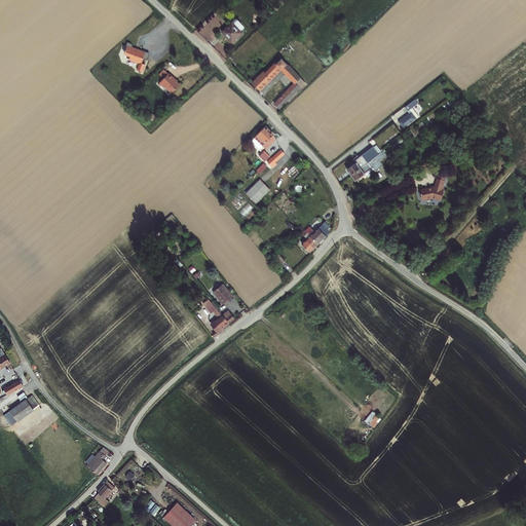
[(233,20),(228,24),(238,35),(243,30),(233,20)]
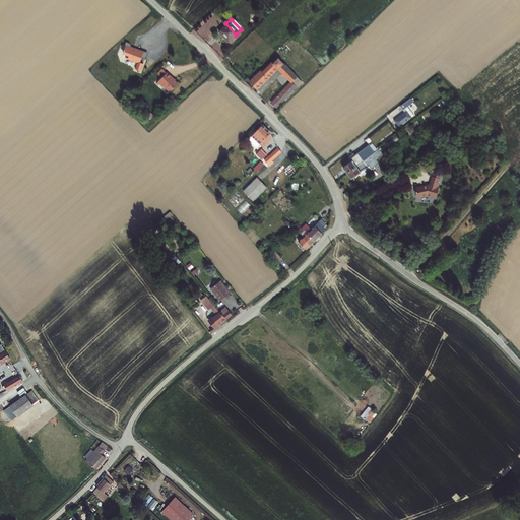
[(236,35),(225,23),(220,28),(231,40),(236,35)]
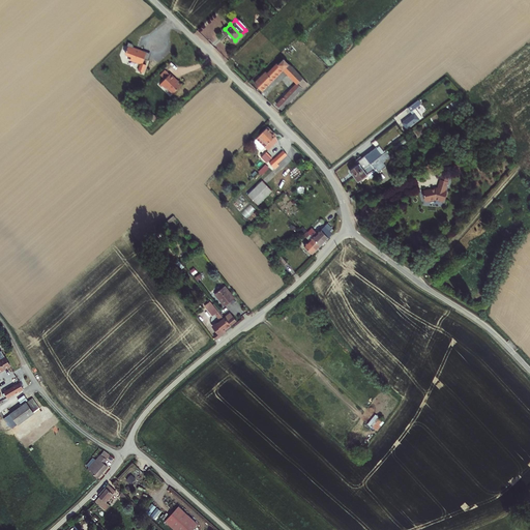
[(131,42),(128,50),(135,52),(134,55),(140,57),(142,56),(143,59),(144,59),(141,66),(147,68),(149,60),(146,59),(148,54),(144,53),(146,48),(136,45),(137,41),(135,39),(131,38),(130,42),(131,42)]
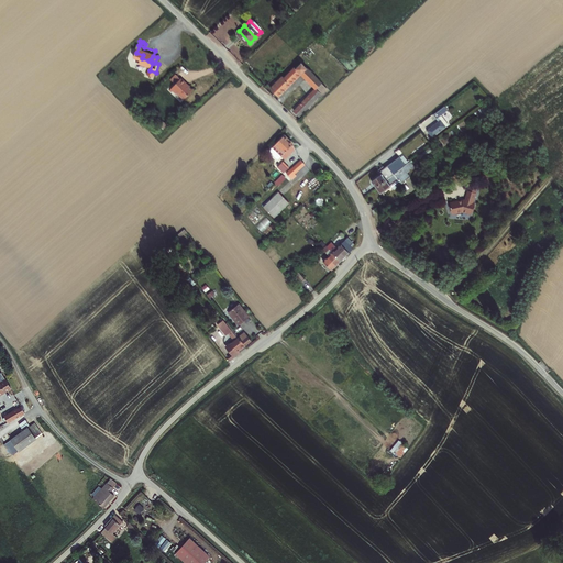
[(329,88),(304,62),(298,67),(296,65),(273,87),(280,95),(302,73),(318,87),(295,109),(300,114),(329,88)]
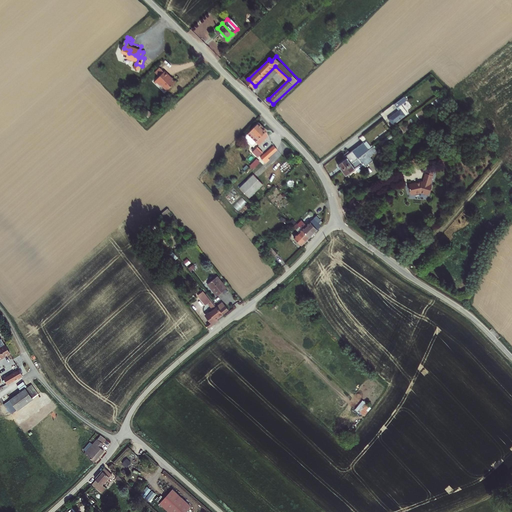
[(173,73),(168,68),(159,78),(160,79),(163,82),(164,81),(171,87),(180,78),(176,74),(175,75),(174,76),(172,74),(173,73)]
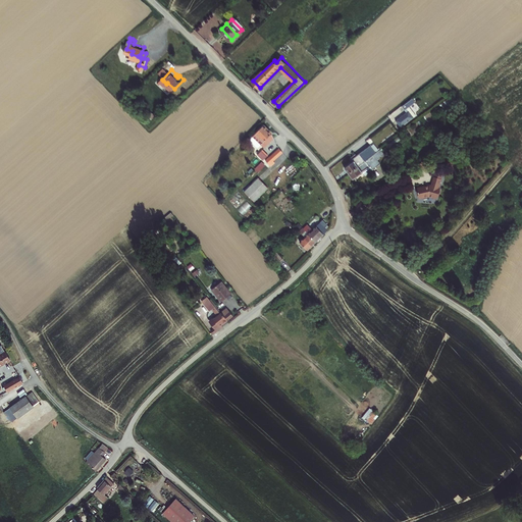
[(418,114),(413,108),(411,105),(416,102),(413,98),(403,106),(408,112),(398,120),(402,126),(418,114)]
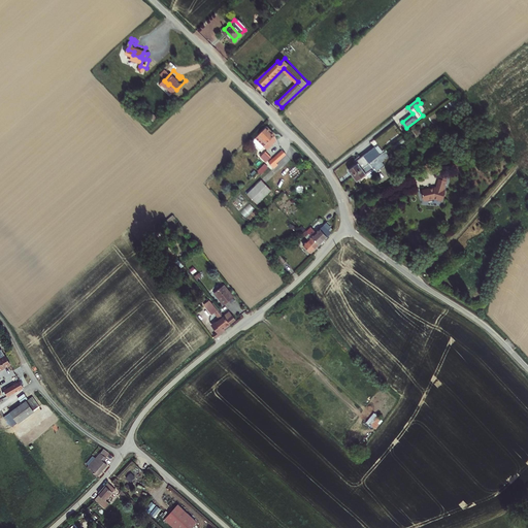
[(269,150),(279,139),(277,135),(269,127),(255,140),(255,142),(261,149),(263,149),(266,146),(269,150)]
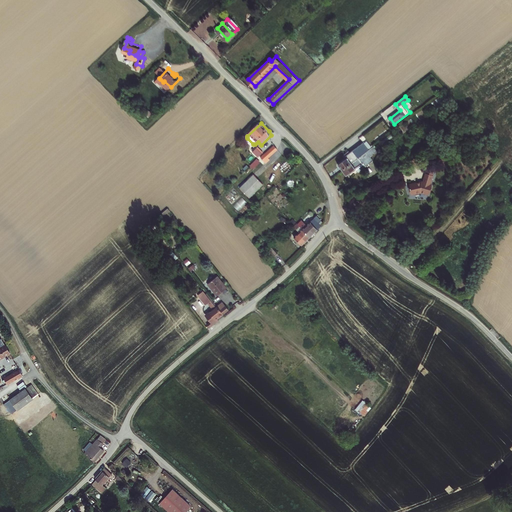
[(383,145),(393,137),(391,133),(380,142),(383,145)]
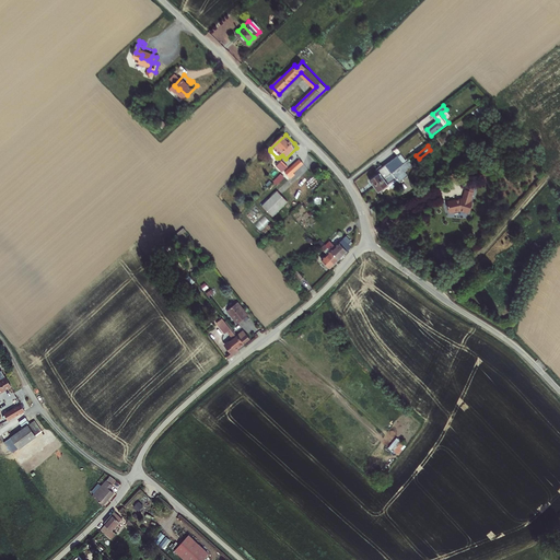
[(372,181),(376,186),(393,173),(405,164),(398,156),(380,171),(382,173),(372,181)]
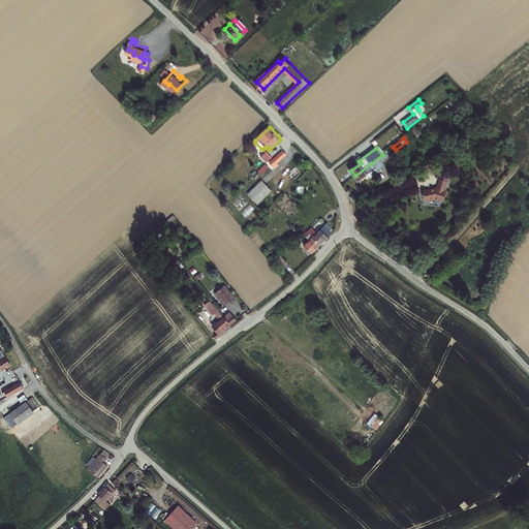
[(276,168),(280,164),(279,162),(288,154),(285,150),(271,162),(276,168)]
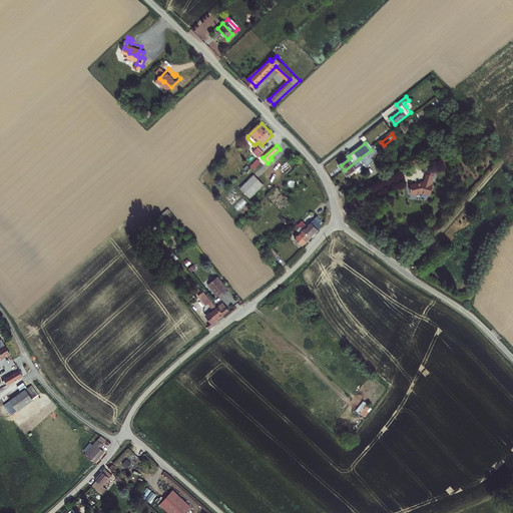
[(360,158),(367,167),(375,160),(372,156),(379,151),(376,146),(371,150),(360,158)]
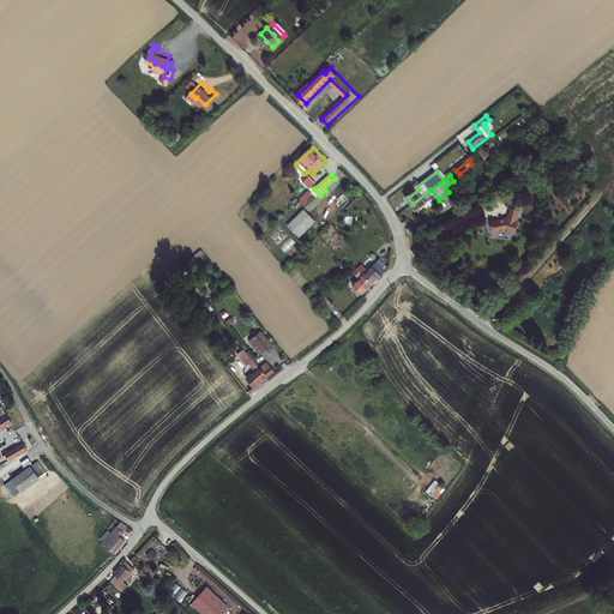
[(311,176),(305,181),(308,185),(309,184),(313,187),(318,182),(311,176)]
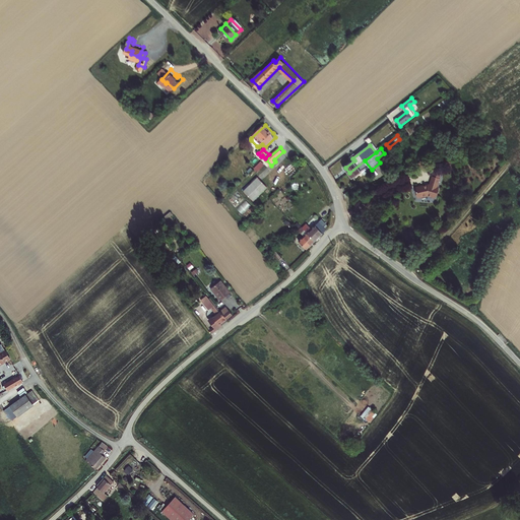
[(365,160),(349,173),(352,178),(362,171),(365,175),(372,170),(365,160)]
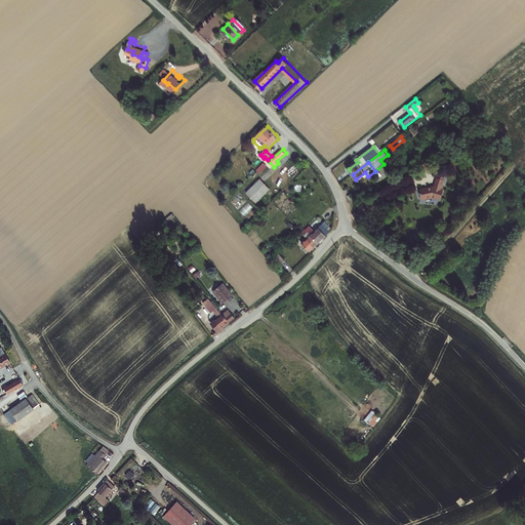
[(423,171),(430,168),(427,162),(420,165),(423,171)]
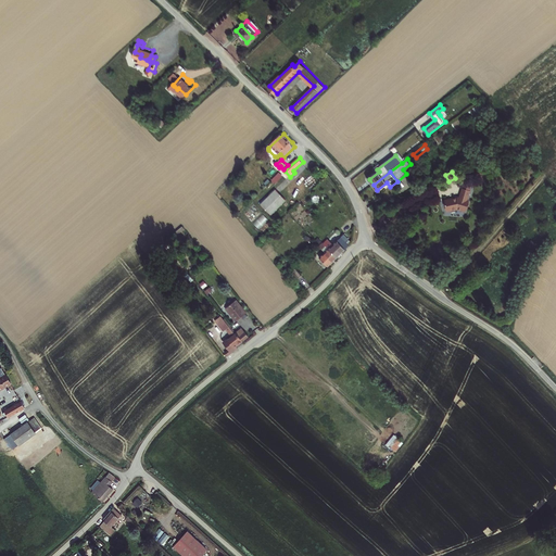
[(460,196),(445,199),(447,210),(458,207),(466,210),(469,199),(468,199),(470,189),(464,187),(463,187),(460,196)]
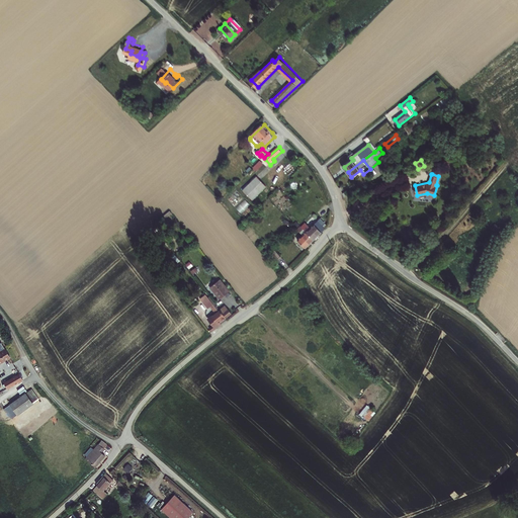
[(268,186),(258,176),(244,190),(254,199),(268,186)]
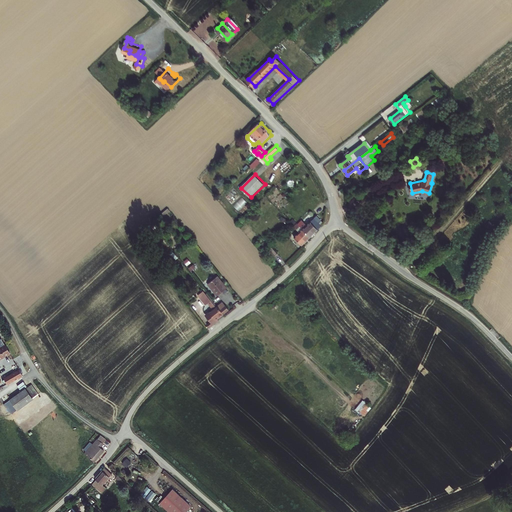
[(299,224),(312,236),(323,225),(320,222),(323,220),(318,215),(308,225),(304,220),(299,224)]
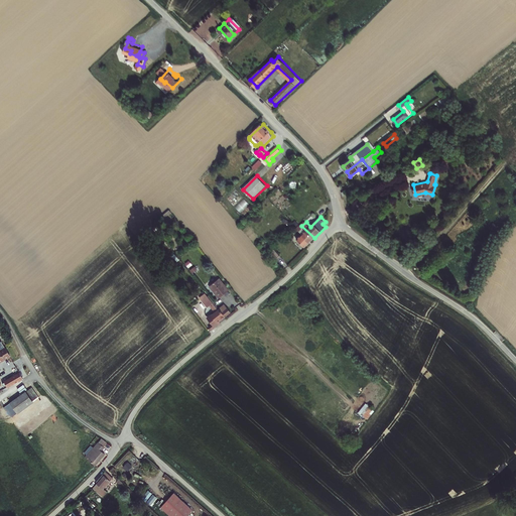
[(299,237),(307,246),(314,238),(301,226),(298,229),(303,234),(299,237)]
